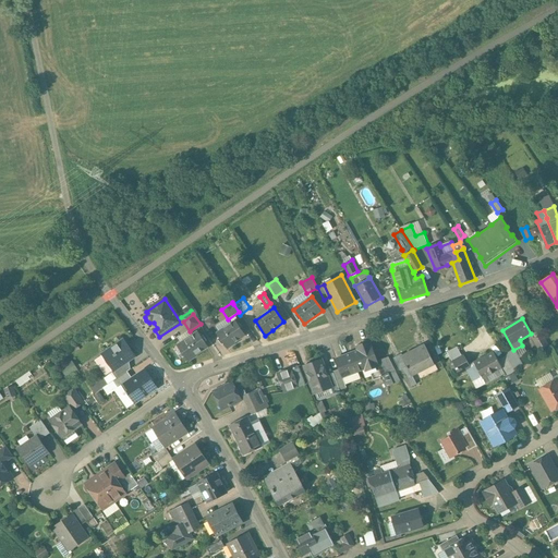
[(235,320),(217,334),(227,349),(234,344),(234,343),(245,336),(235,320)]
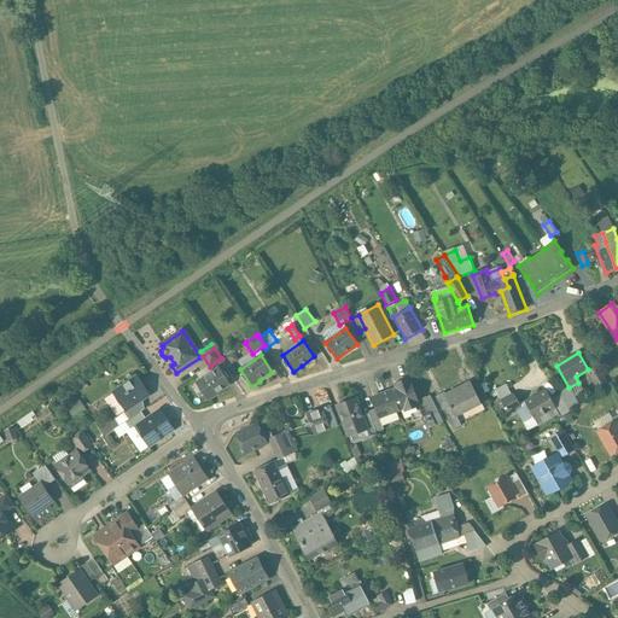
[(219,368),(198,383),(209,400),(217,394),(216,394),(229,385),(219,368)]
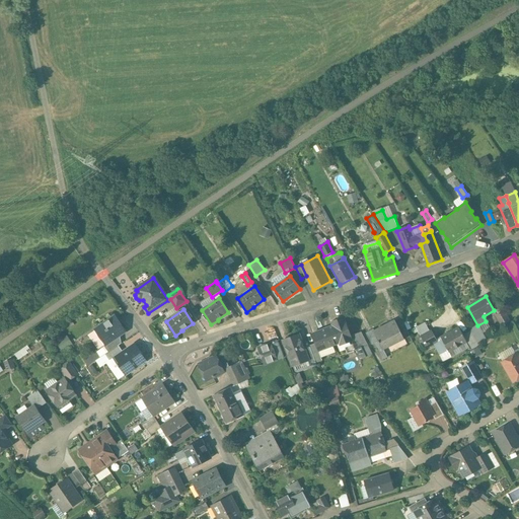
[(509,322),(503,311),(496,315),(502,326),(509,322)]
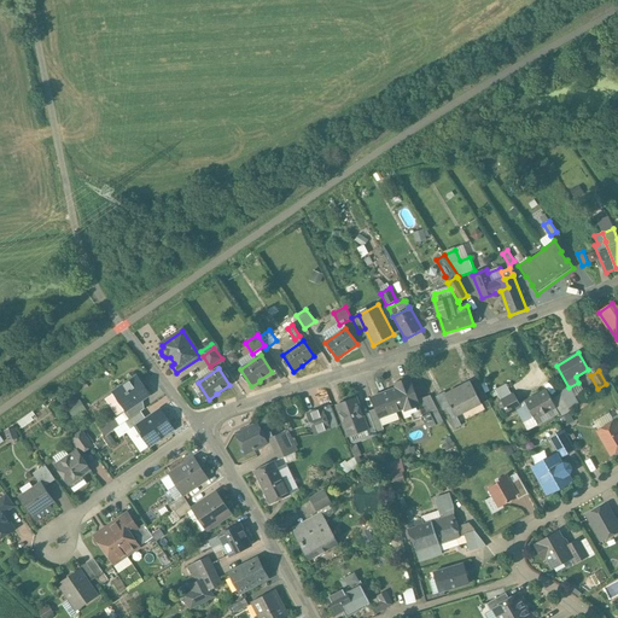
[(136,375),(112,394),(115,392),(127,409),(127,410),(143,400),(150,395),(136,375)]
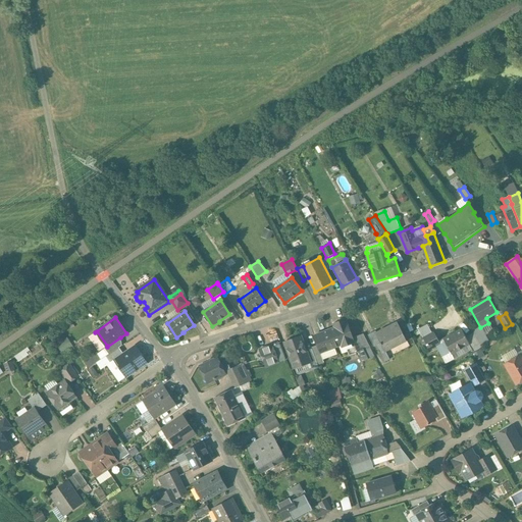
[(333,323),(335,328),(342,344),(345,343),(344,342),(353,337),(346,318),(333,323)]
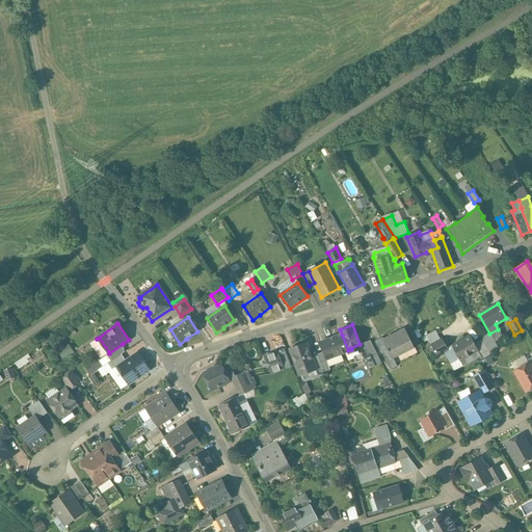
[(383,340),(388,349),(383,352),(392,369),(397,367),(394,358),(415,348),(406,331),(405,329),(383,340)]
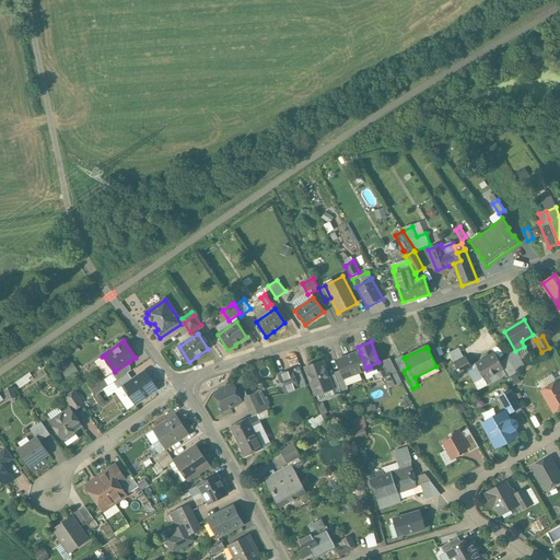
[(442,363),(434,347),(428,349),(436,366),(442,363)]
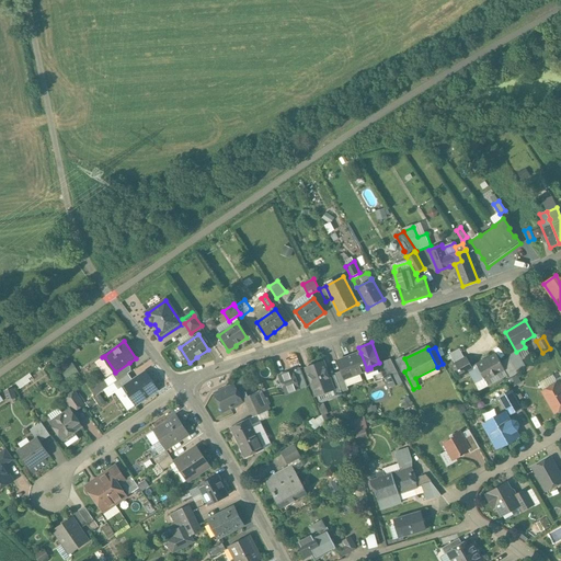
[(525,347),(516,352),(522,359),(530,355),(525,347)]
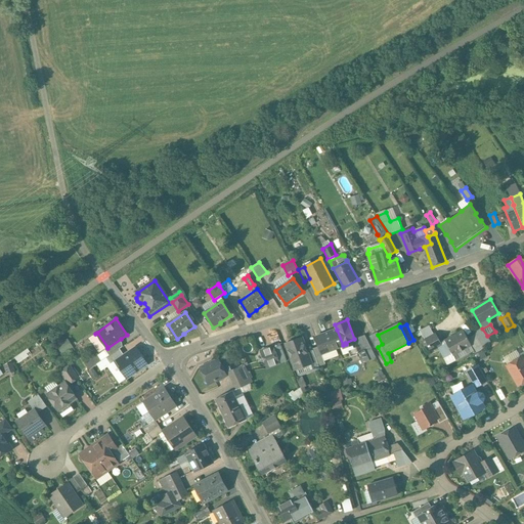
[(428,325),(420,331),(425,340),(433,336),(428,325)]
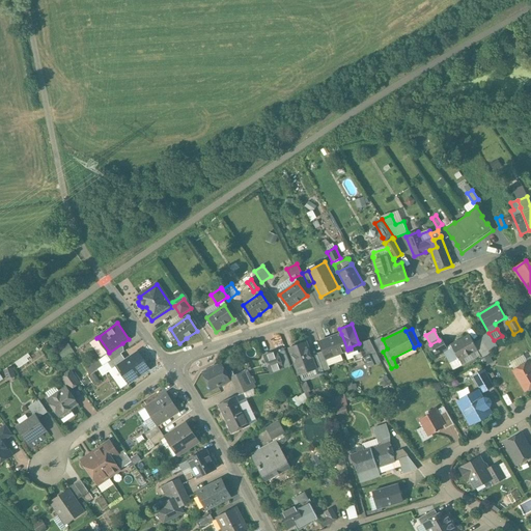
[(494,340),(488,333),(481,337),(482,339),(491,354),(491,353),(490,351),(497,346),(494,340)]
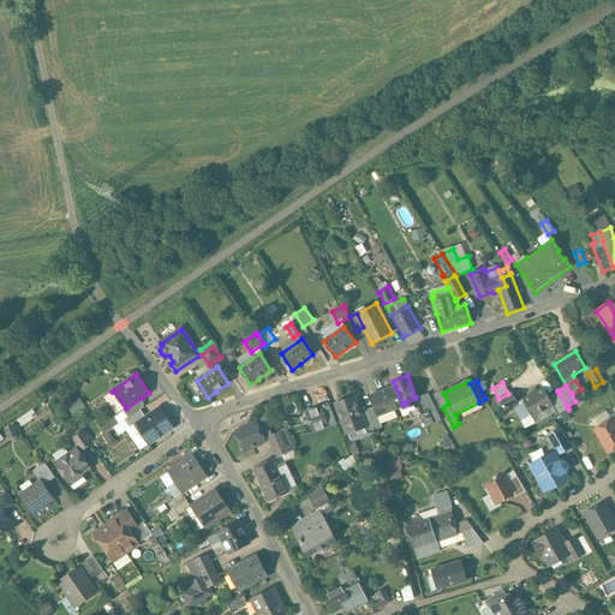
[(370,396),(374,407),(377,417),(402,407),(402,405),(395,387),(370,396)]
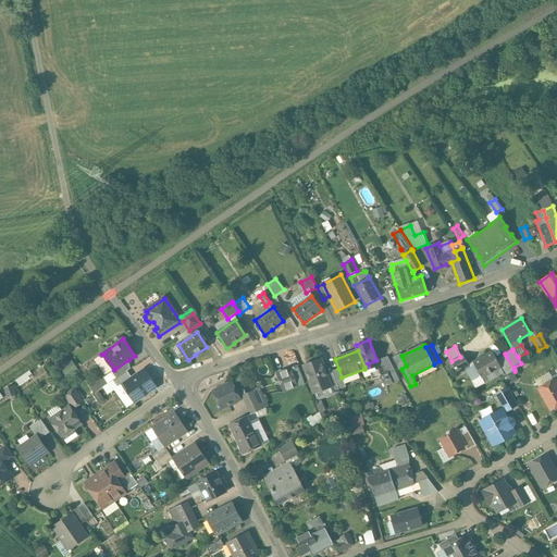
[(492,353),(473,362),(481,375),(482,378),(500,368),(496,360),(492,353)]
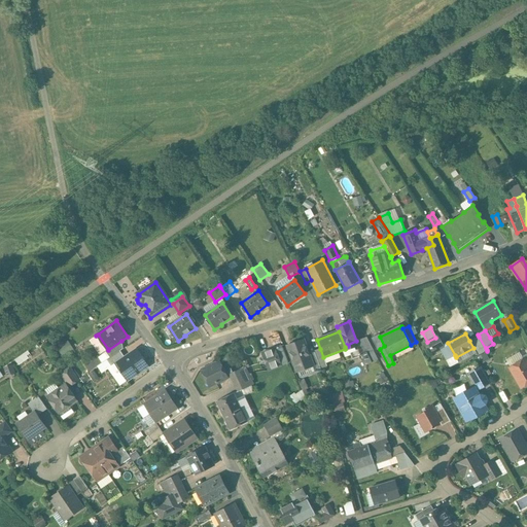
[(379,335),(372,339),(378,350),(380,349),(384,346),(380,337),(379,335)]
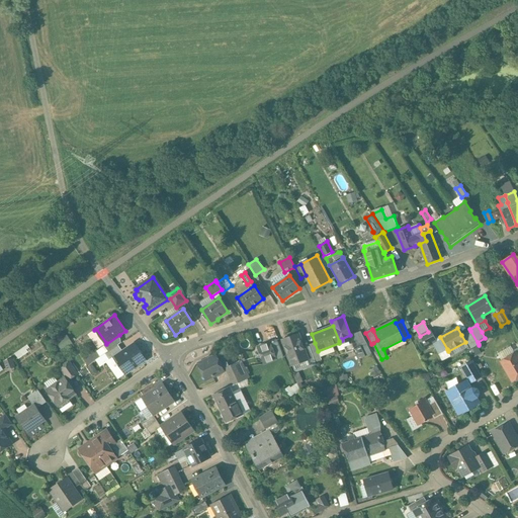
[(428,332),(420,336),(426,347),(437,341),(431,330),(428,332)]
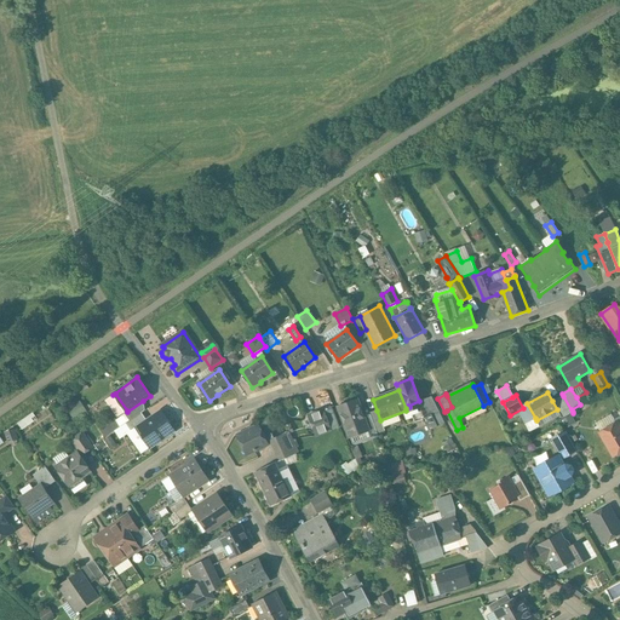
[(573,413),(563,396),(552,401),(557,409),(562,418),(573,413)]
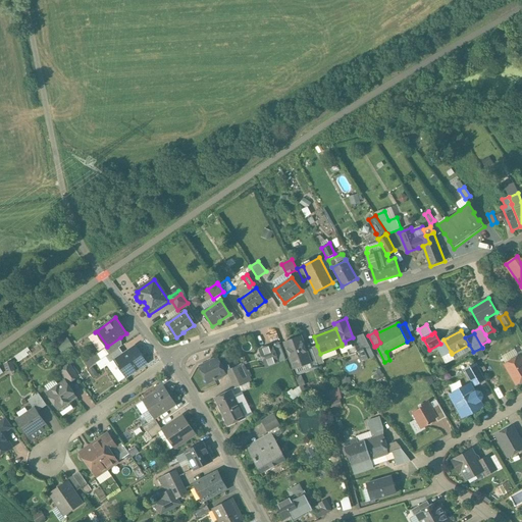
[(358,352),(370,348),(363,334),(353,338),(358,352)]
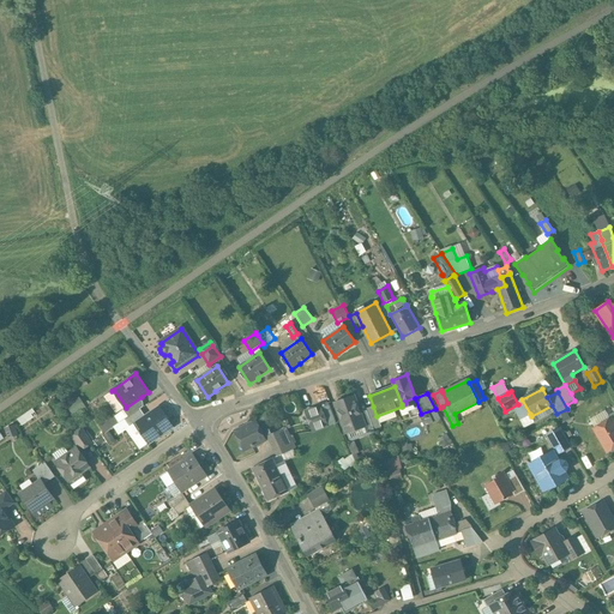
[(354,396),(335,403),(347,434),(365,428),(363,425),(365,423),(360,411),(354,396)]
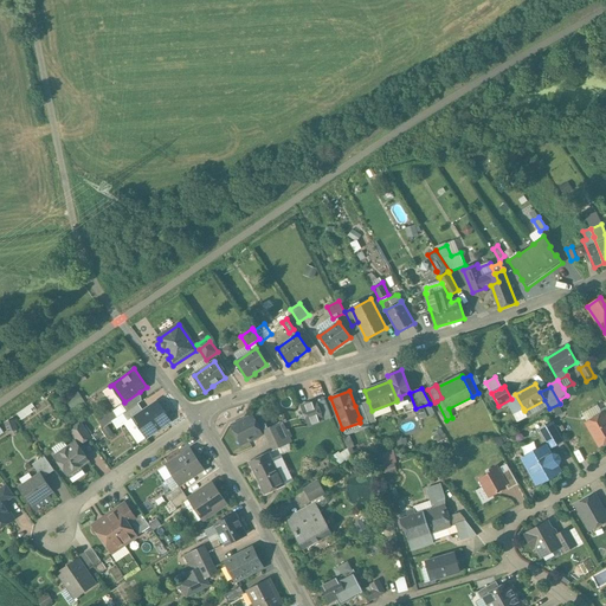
[(72,408),(85,400),(79,392),(66,400),(72,408)]
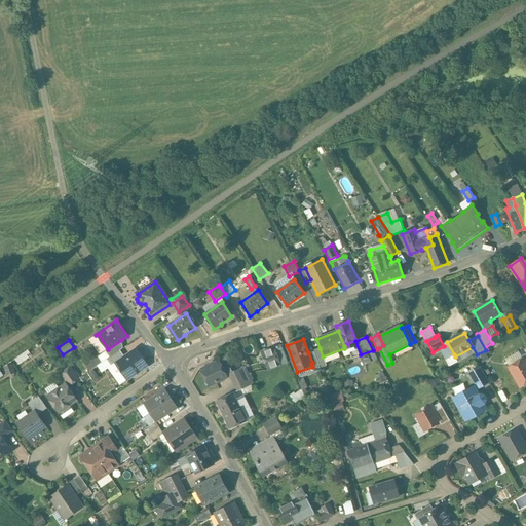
[(121,340),(108,349),(108,348),(105,350),(110,357),(120,350),(122,348),(121,340)]
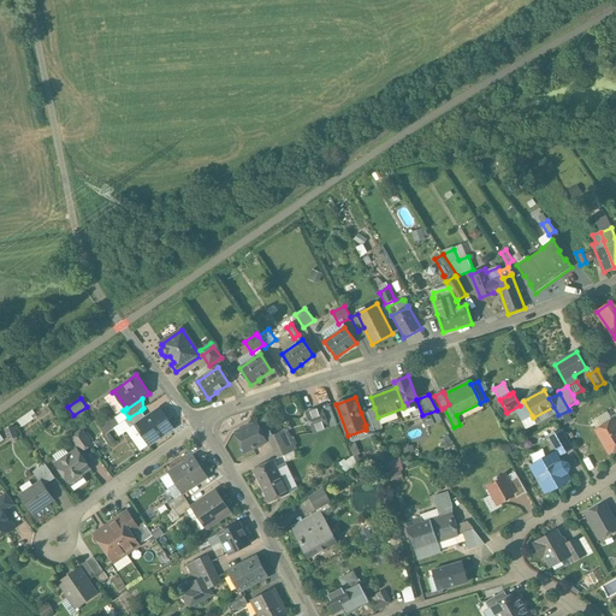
[(416,398),(406,403),(407,404),(412,420),(422,416),(422,415),(416,400),(416,398)]
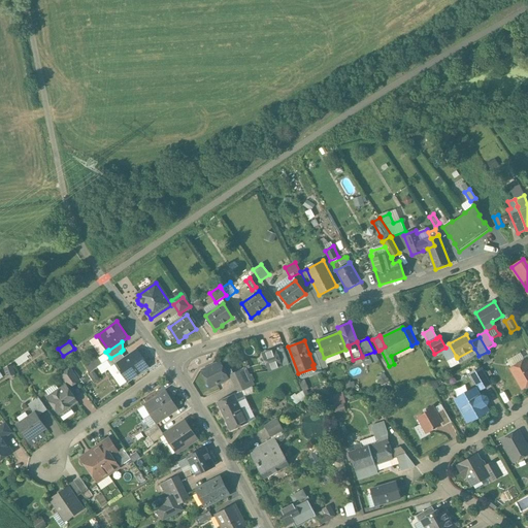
[(450,345),(441,351),(447,361),(456,356),(450,345)]
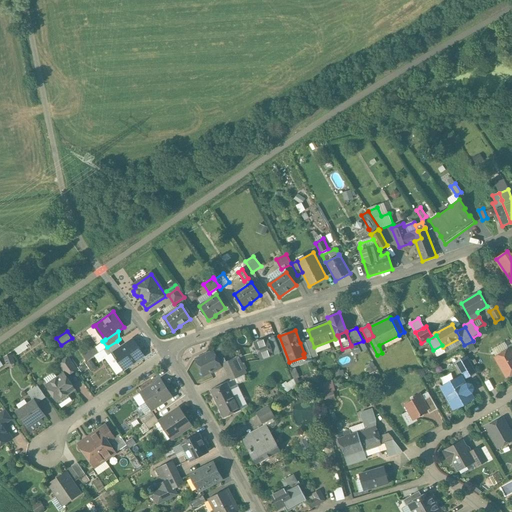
[(121,347),(112,353),(112,354),(116,359),(112,362),(113,363),(117,361),(123,370),(140,358),(137,353),(141,350),(138,346),(133,339),(121,347)]
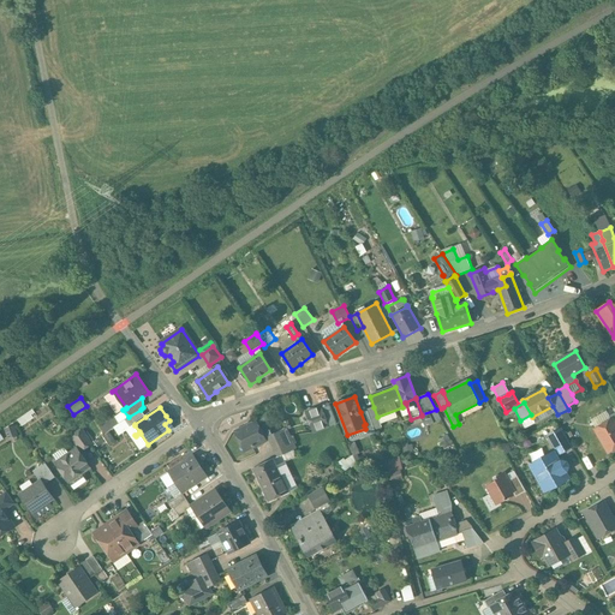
[(321,407),(305,412),(312,433),(328,428),(321,407)]
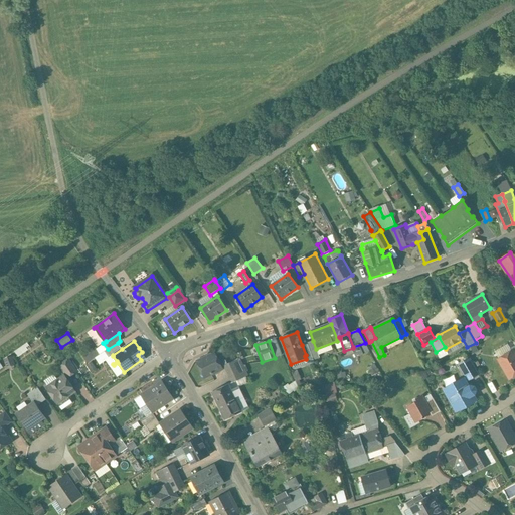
[(318,355),(316,349),(313,341),(307,343),(313,357),(318,355)]
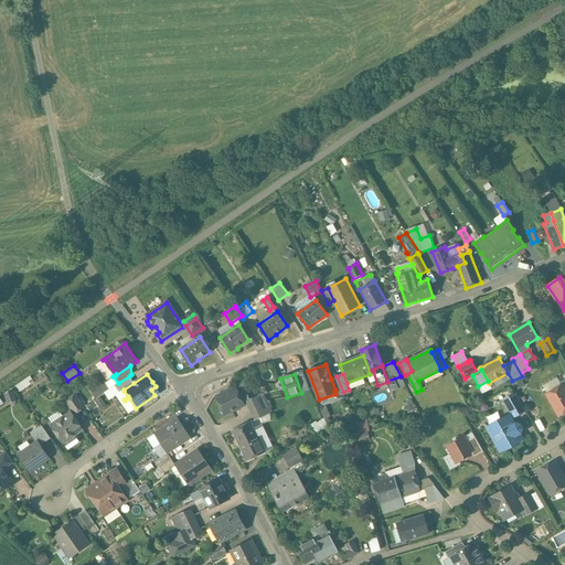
[(113,376),(91,392),(95,398),(115,385),(118,383),(113,376)]
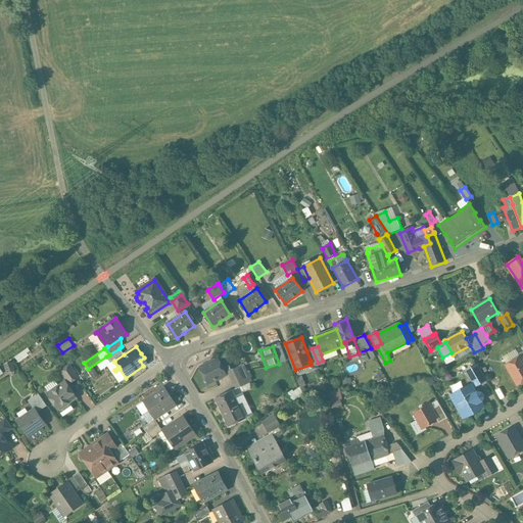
[(120,348),(109,354),(106,357),(111,364),(114,362),(114,361),(124,354),(120,348)]
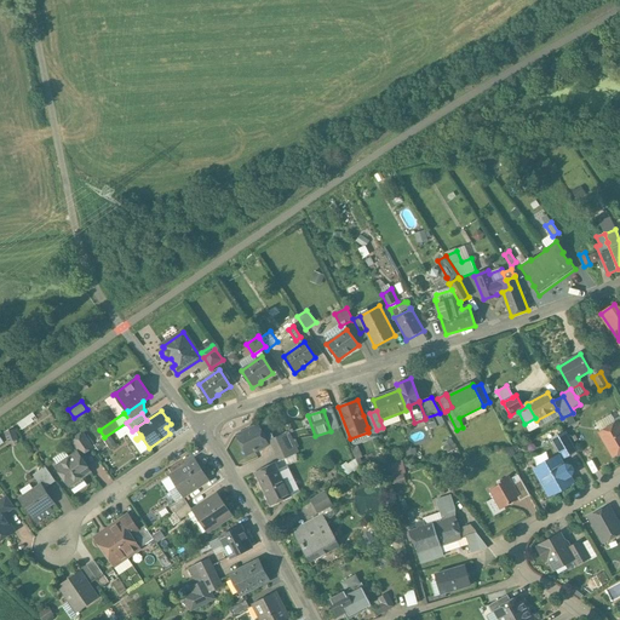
[(377,430),(369,413),(363,415),(368,428),(367,429),(368,432),(369,436),(378,434),(377,430)]
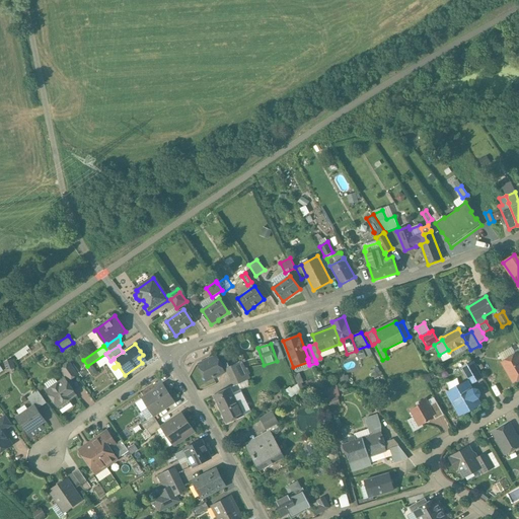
[(372,354),(368,346),(356,350),(356,351),(359,359),(372,354)]
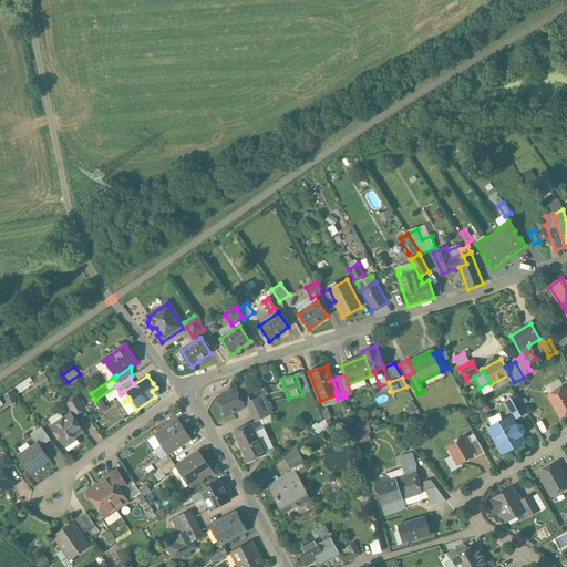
[(559,419),(566,414),(566,389),(565,387),(563,388),(547,397),(559,419)]
